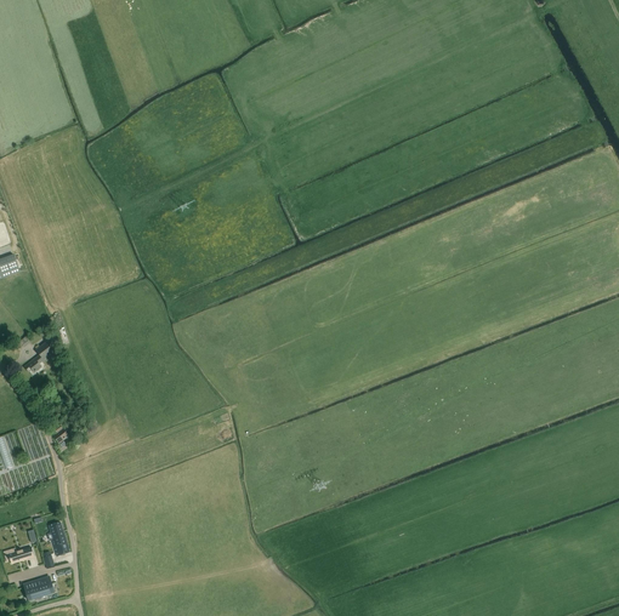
[(0,273),(17,268),(11,250),(0,254),(0,273)]
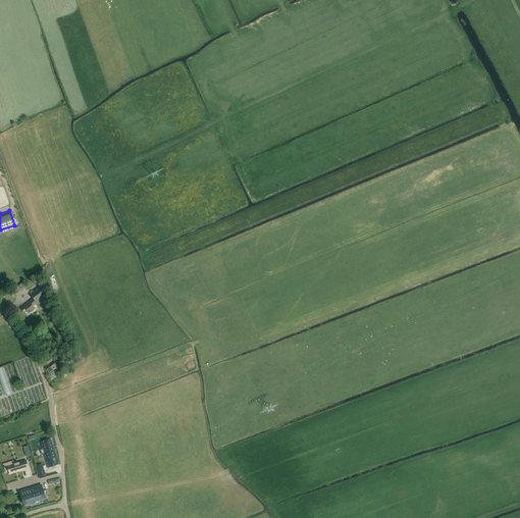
[(12,285),(14,288),(17,286),(18,288),(23,283),(20,279),(12,285)]
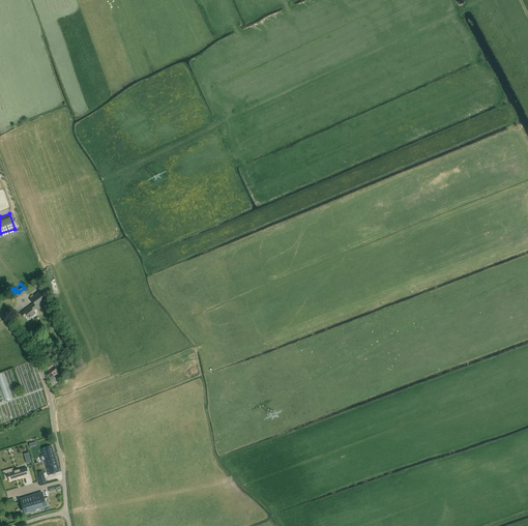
[(29,296),(32,299),(19,310),(23,315),(25,312),(27,315),(33,310),(32,308),(45,297),(37,289),(29,296)]
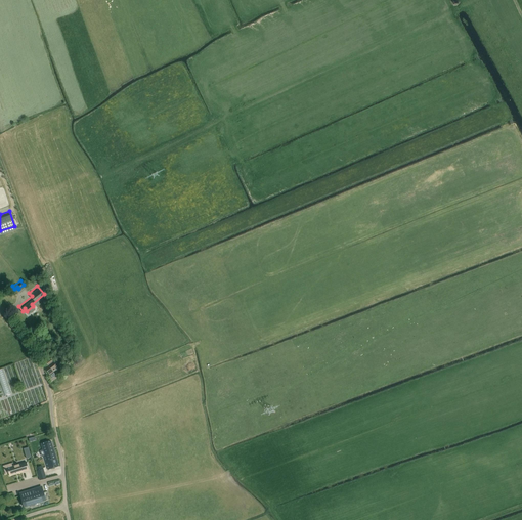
[(49,355),(49,354),(45,357),(46,358),(45,359),(46,361),(43,364),(50,374),(53,372),(51,369),(56,364),(53,361),(56,359),(51,353),(49,355)]
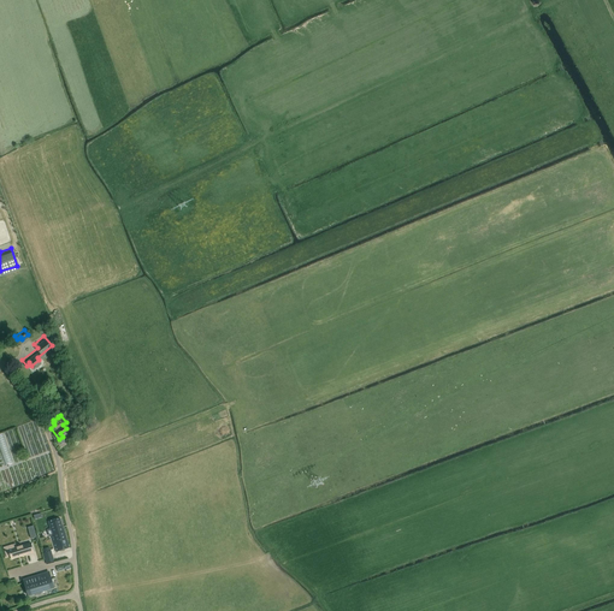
[(58,514),(47,517),(48,525),(48,526),(51,532),(49,532),(54,547),(68,544),(58,514)]
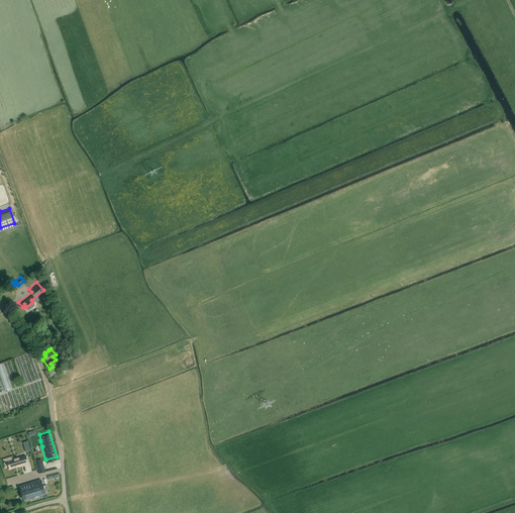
[(13,458),(8,460),(10,467),(16,465),(18,464),(18,465),(22,464),(21,463),(28,460),(26,452),(13,457),(13,458)]
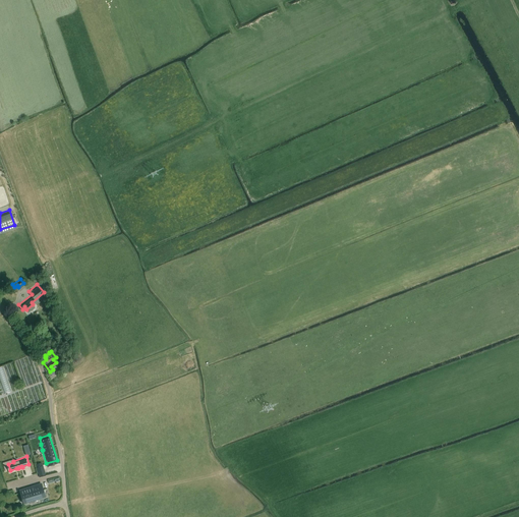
[(21,500),(44,494),(40,481),(18,487),(21,500)]
